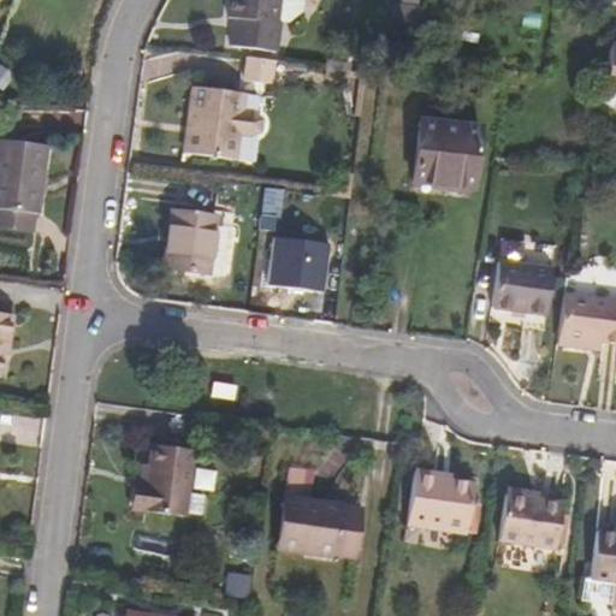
[(229,0),(226,17),(234,18),(229,46),(277,52),(280,25),(278,25),(278,22),(280,0),(229,0)]
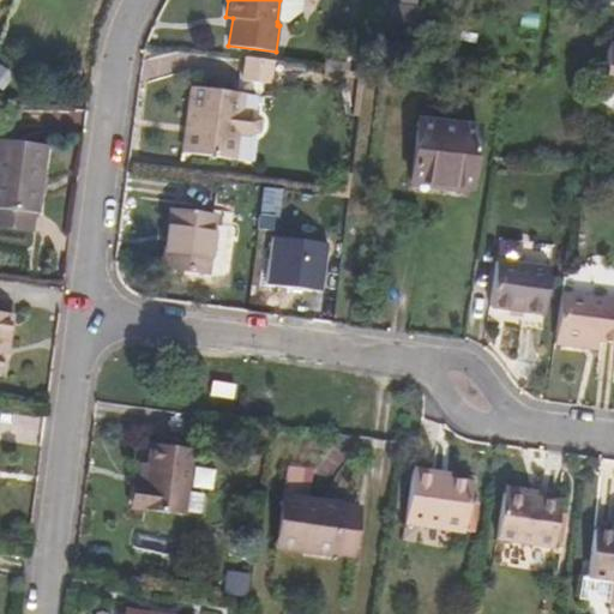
[(280,0),(277,22),(286,23),(300,11),(301,0),(280,0)]
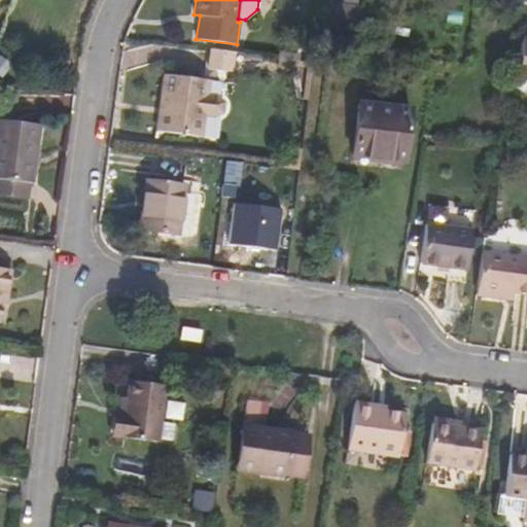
[(518,76),(526,77),(526,38),(523,38),(518,76)]
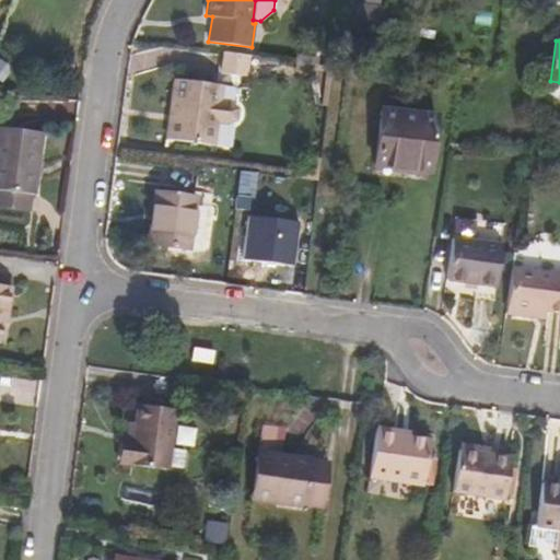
[(173,80),(165,139),(213,146),(217,124),(225,125),(236,120),(238,107),(230,100),(220,98),(222,88),(173,80)]
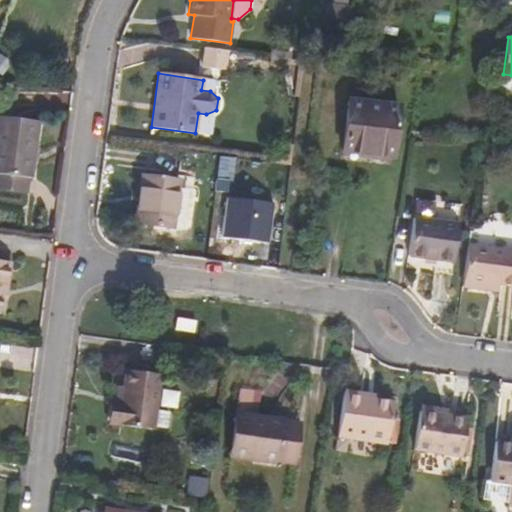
[(349,99),(343,151),(393,157),(400,106),(349,99)]
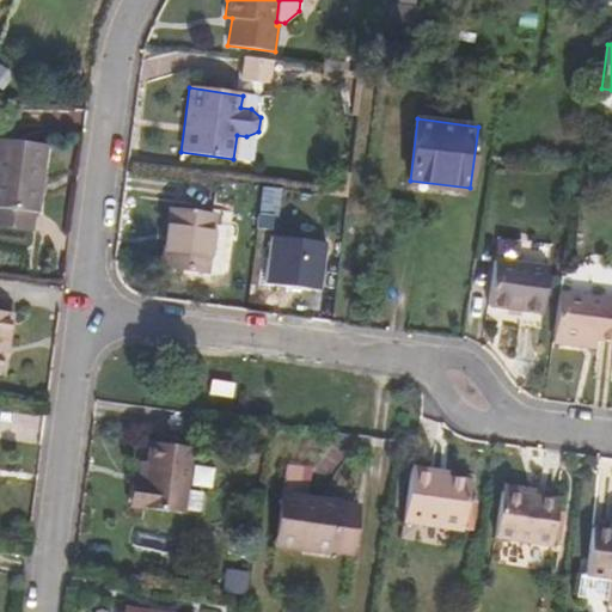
[(0,207),(36,213),(38,213),(48,146),(0,138),(0,207)]
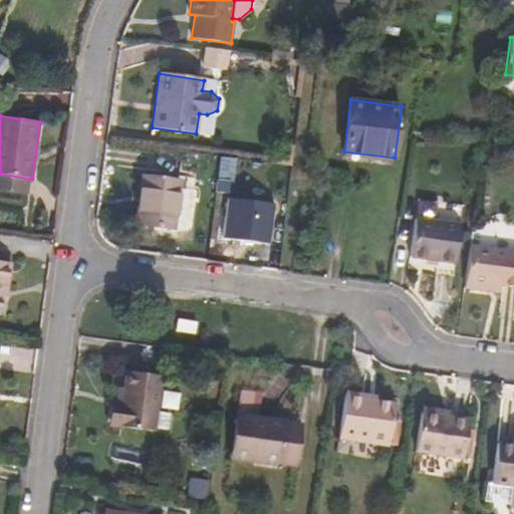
[(0,189),(28,193),(30,179),(0,174),(0,189)]
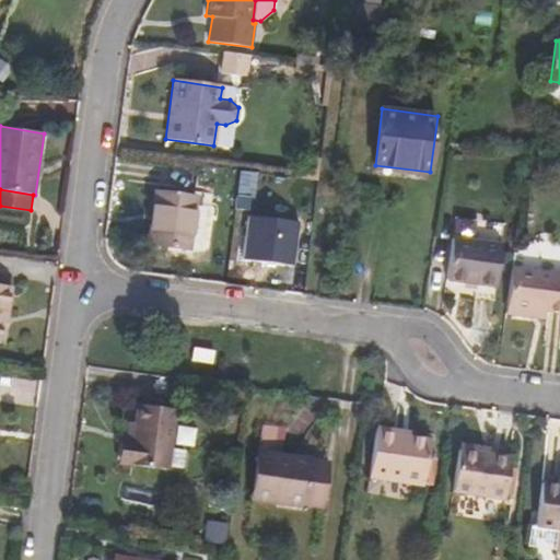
[(155,216),(151,244),(190,249),(198,197),(153,190),(150,214),(155,216)]
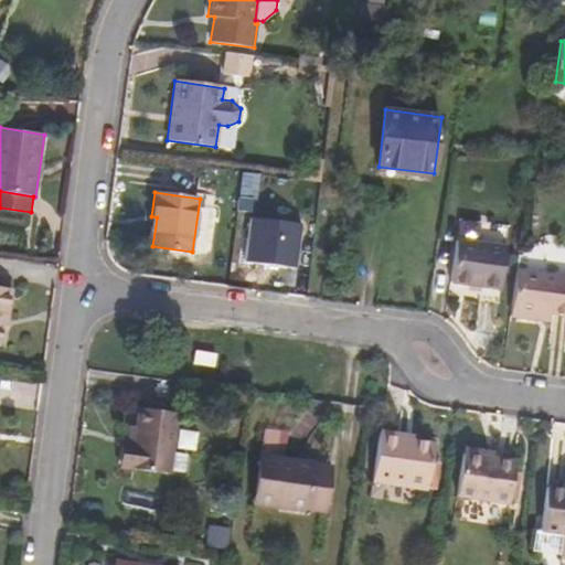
[(146,245),(152,246),(157,217),(151,216),(146,245)]
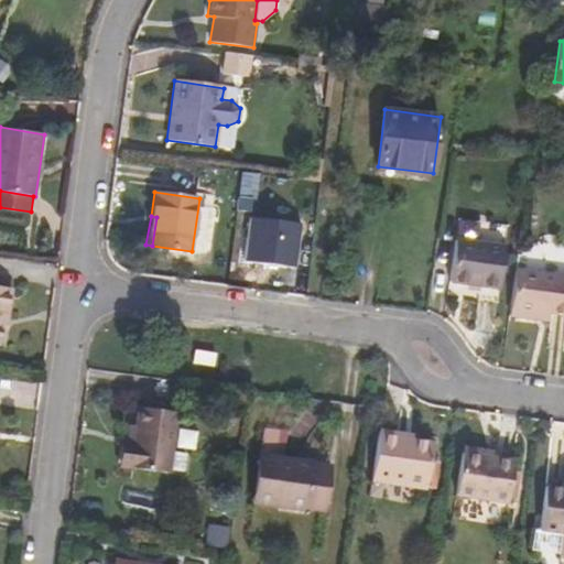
[(455,240),(449,282),(498,289),(505,247),(455,240)]
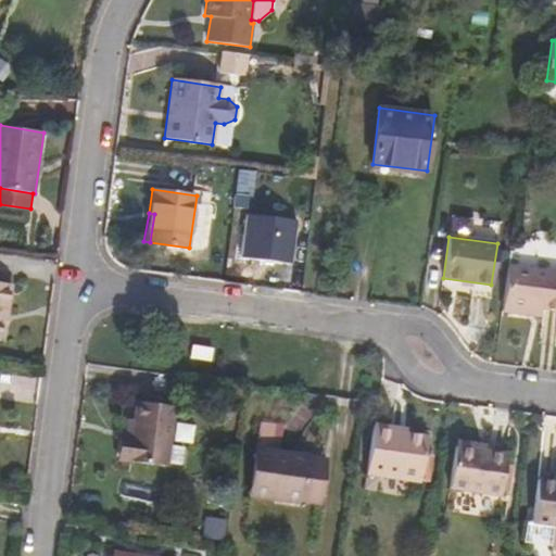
[(528,307),(542,308),(555,310),(555,272),(508,265),(502,312),(527,315),(528,307)]
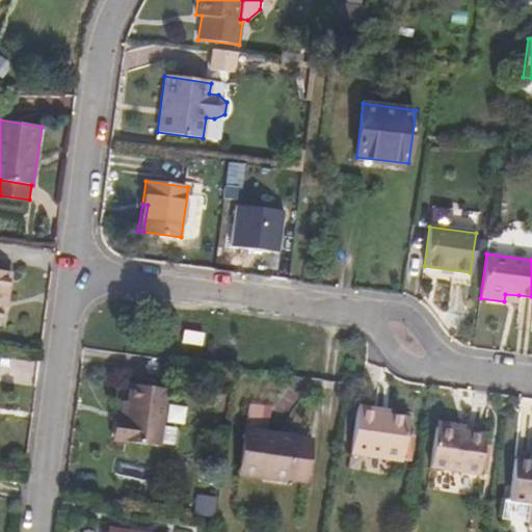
[(3,297),(8,297),(11,272),(0,270),(0,317),(2,307),(3,297)]
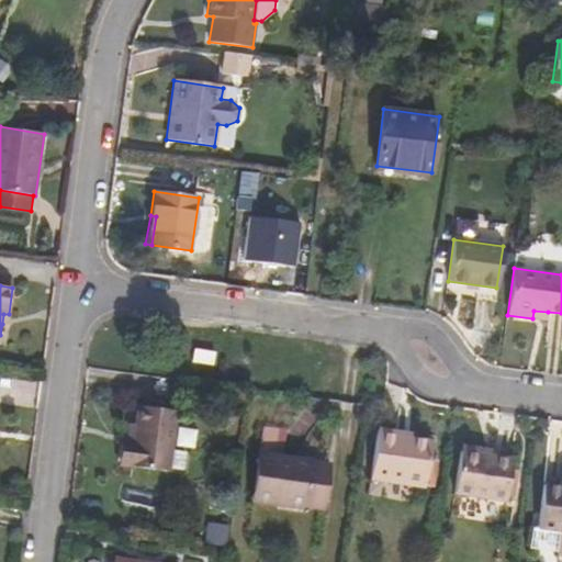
[(547,321),(548,312),(534,311),(532,318),(547,321)]
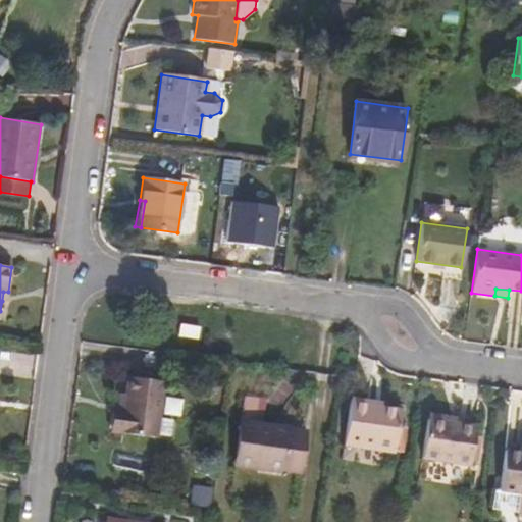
[(220,332),(219,342),(230,343),(231,333),(220,332)]
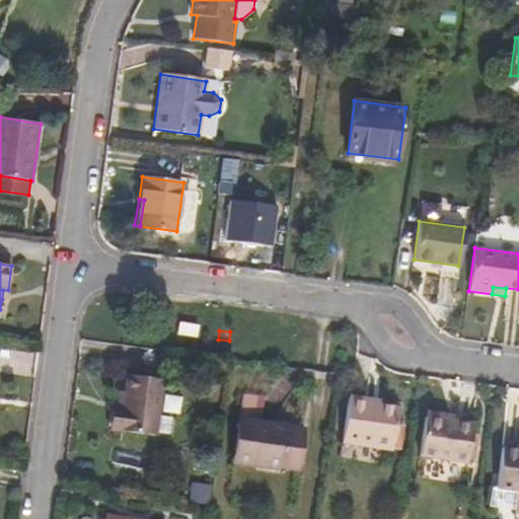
[(122,414),(116,413),(113,429),(156,435),(164,380),(127,375),(125,392),(122,414)]
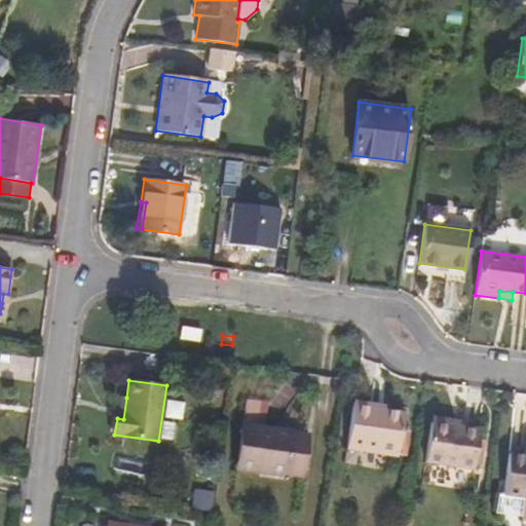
[(120,397),(117,418),(123,419),(126,398),(120,397)]
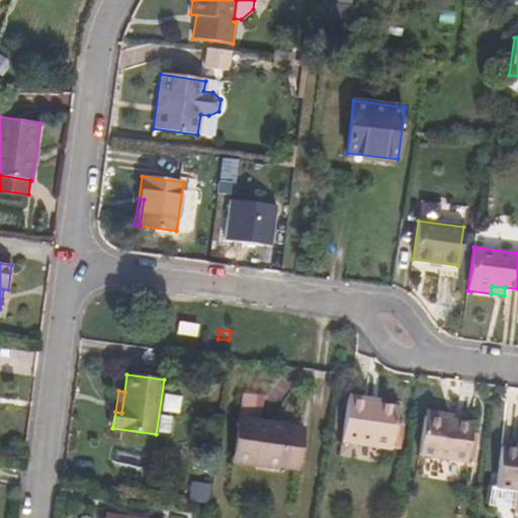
[(234,460),(283,467),(288,424),(263,421),(267,397),(243,394),(234,460)]
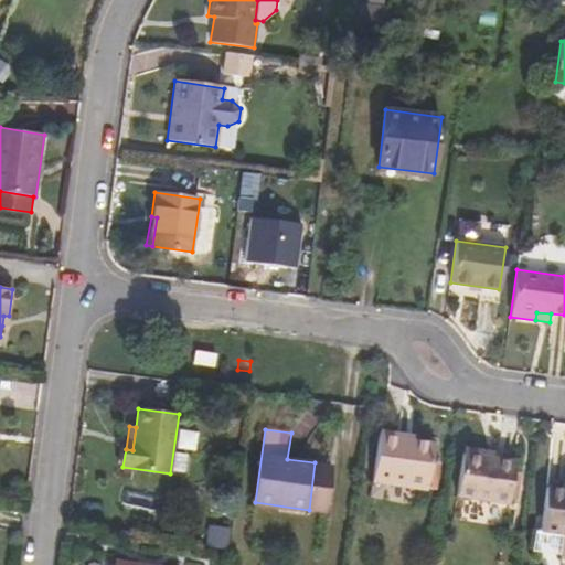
[(401,443),(401,434),(381,430),(373,482),(426,491),(433,448),(412,444),(401,443)]
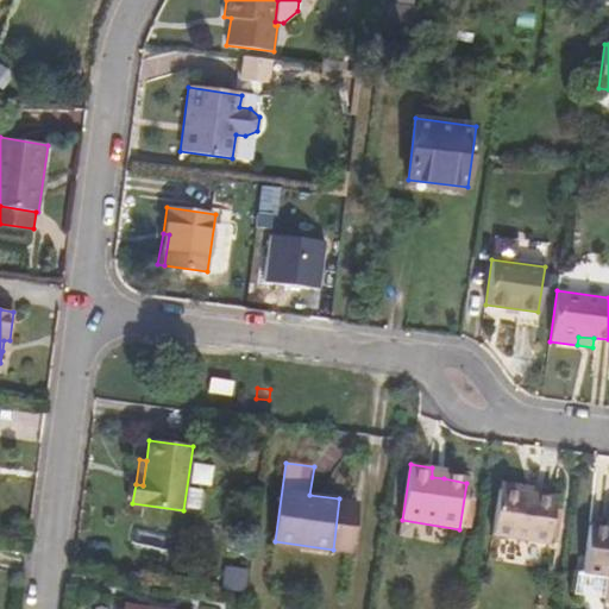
[(446,470),(432,468),(432,477),(444,478),(446,470)]
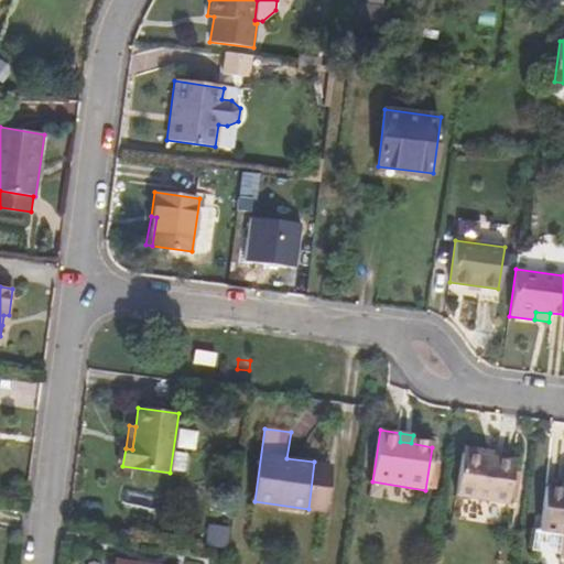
[(464,446),(463,455),(491,459),(492,451),(464,446)]
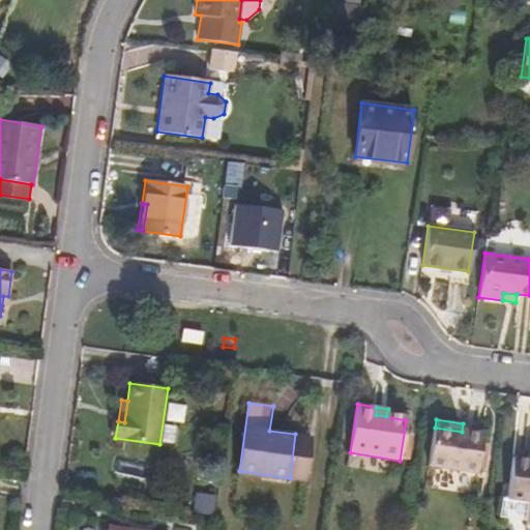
[(462,432),(435,428),(430,466),(477,473),(478,469),(482,445),(484,436),(462,432)]
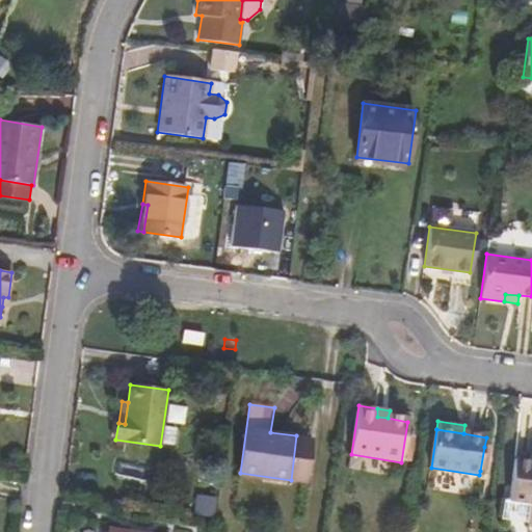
[(313,437),(296,435),(291,480),(308,482),(313,437)]
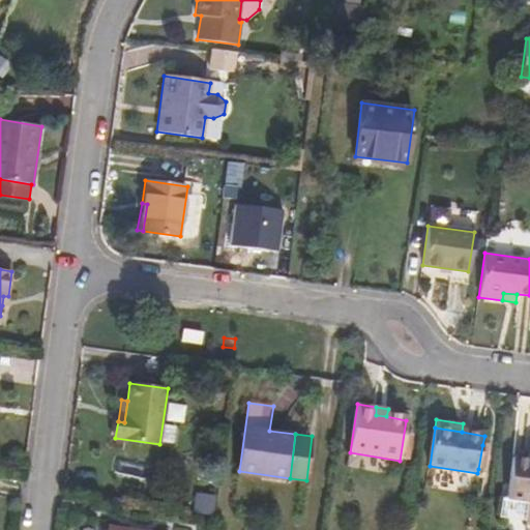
[(491,447),(482,445),(478,469),(486,470),(491,447)]
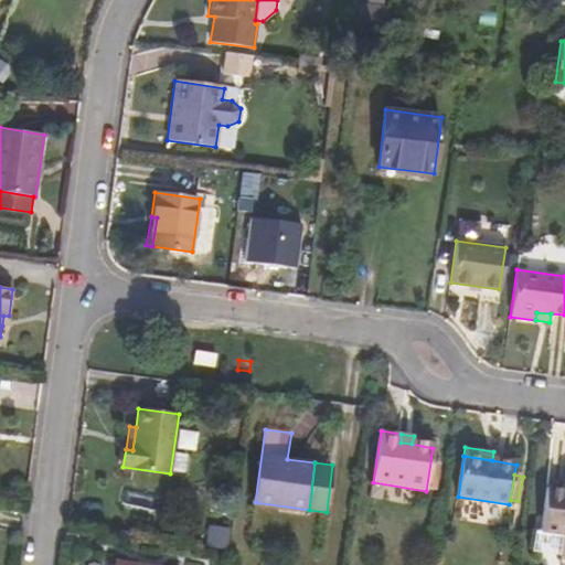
[(564,487),(547,484),(542,532),(563,534),(558,562),(564,562),(564,487)]
